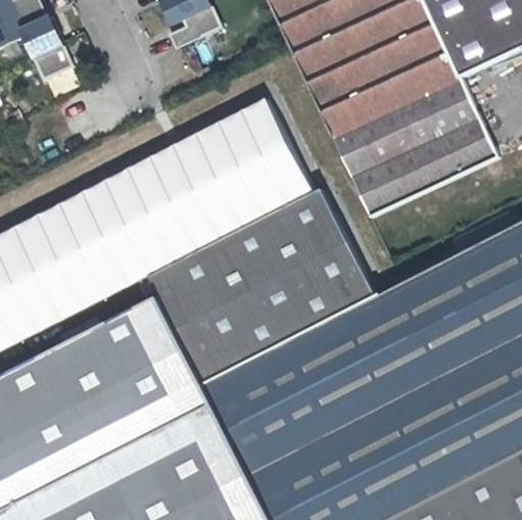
[(0,0),(0,48),(24,38),(33,60),(36,58),(46,80),(76,66),(66,45),(65,46),(51,15),(49,16),(41,0),(13,0),(0,0)]
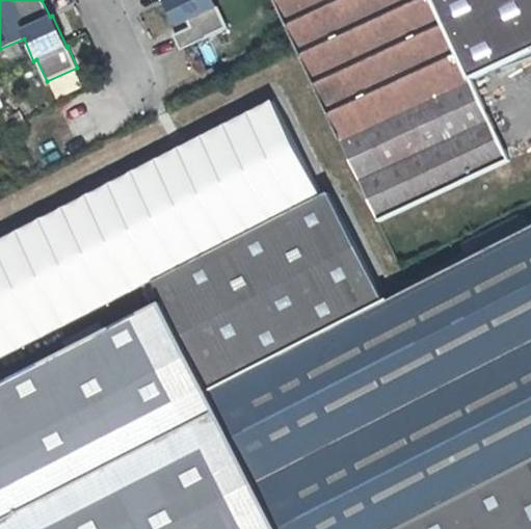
[(173,0),(166,3),(179,29),(189,24),(191,27),(175,35),(182,49),(226,28),(212,0),(173,0)]
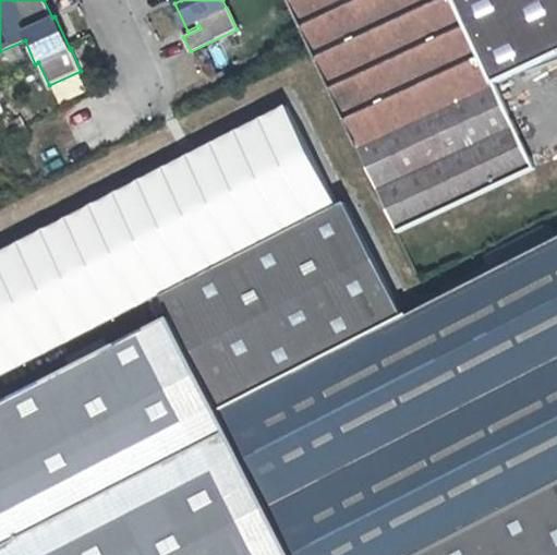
[(285,0),(307,46),(400,0),(285,0)]
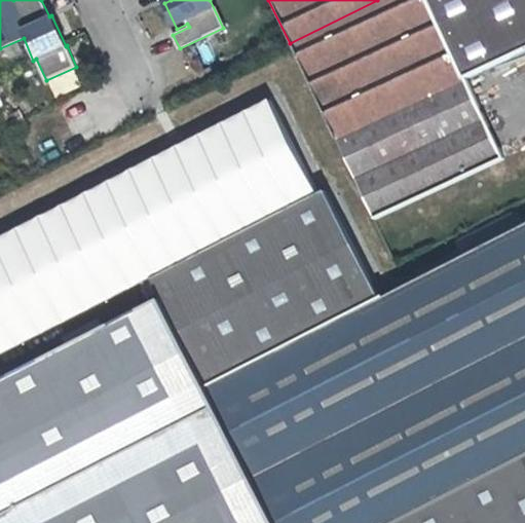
[(332,136),(462,76),(524,46),(524,0),(377,0),(290,43),(291,45),(332,136)]
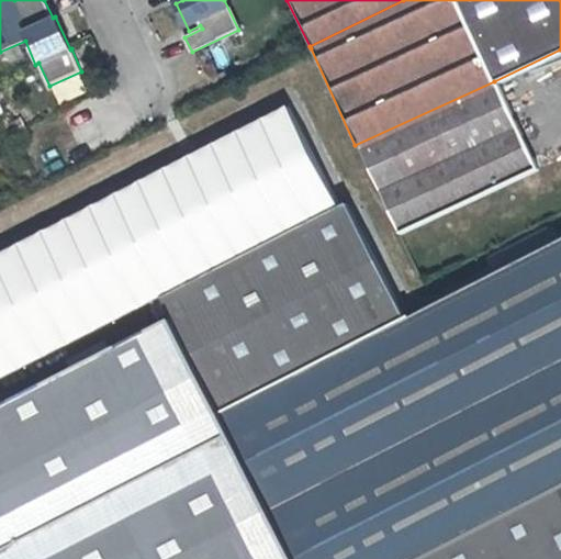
[(494,81),(355,145),(393,226),(530,159),(494,81)]
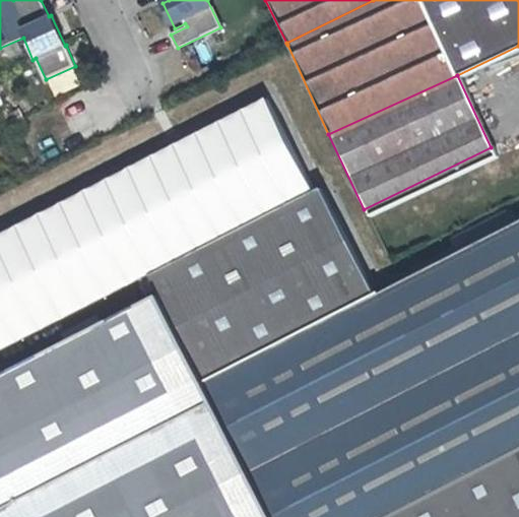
[(261,98),(0,233),(0,348),(149,272),(150,274),(144,276),(159,308),(188,363),(362,275),(317,187),(310,191),(261,98)]
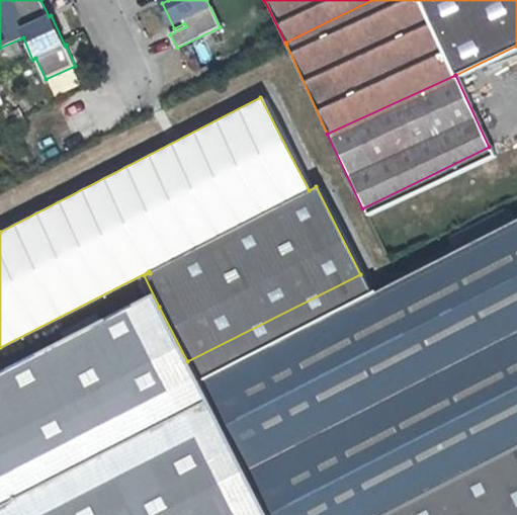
[(272,514),(516,514),(516,217),(369,293),(360,274),(187,361),(272,514)]
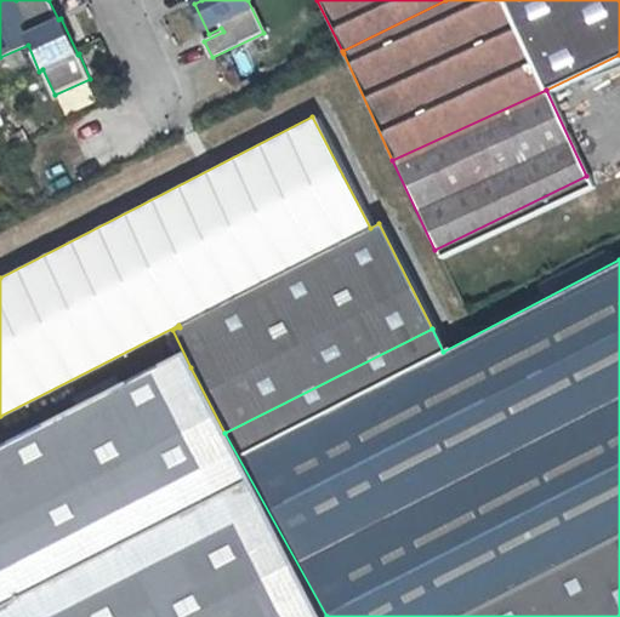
[(326,616),(225,433),(191,367),(0,463),(0,616),(326,616)]
